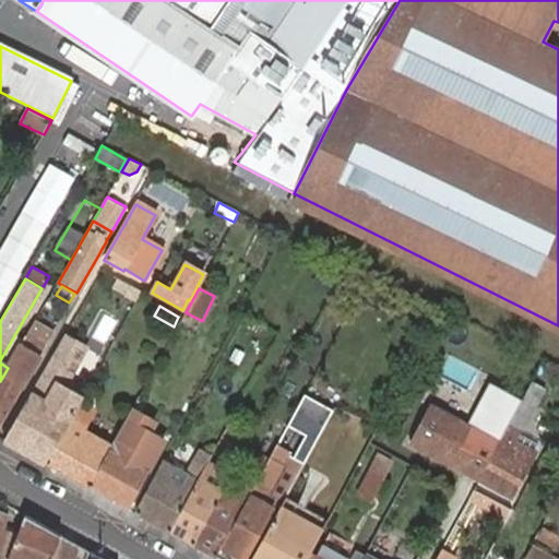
[(8,368),(0,381),(0,424),(49,341),(30,330),(8,368)]
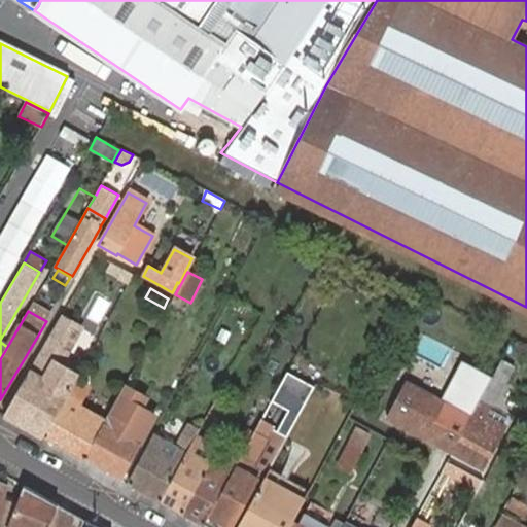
[(61,316),(55,326),(74,337),(79,327),(61,316)]
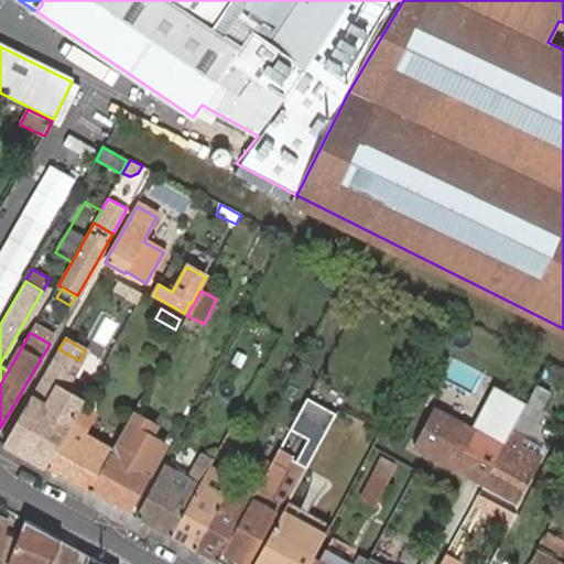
[(4,444),(46,467),(71,423),(73,421),(52,409),(52,408),(65,386),(79,360),(58,349),(4,444)]
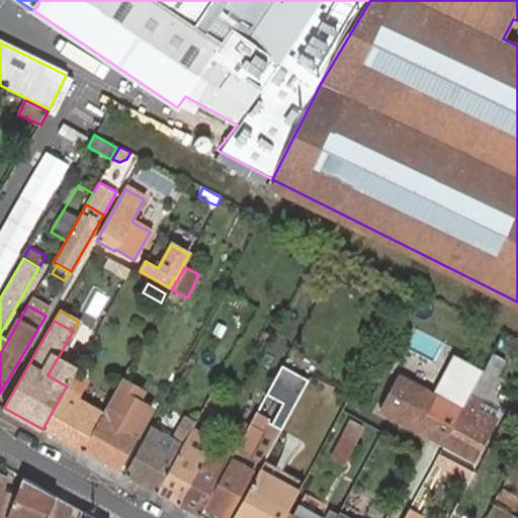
[(79,364),(60,354),(48,374),(48,375),(67,386),(73,374),(79,364)]
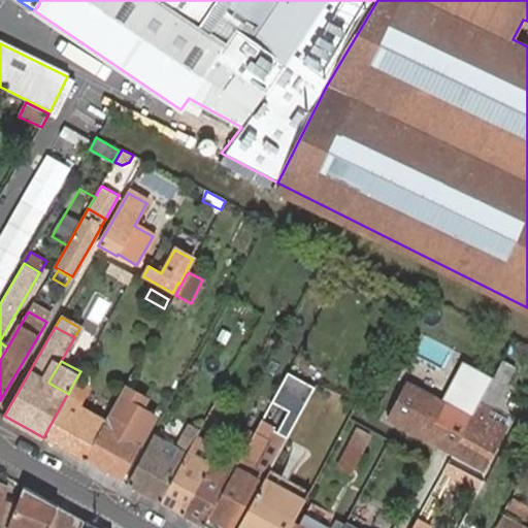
[(513,366),(502,361),(499,366),(510,371),(513,366)]
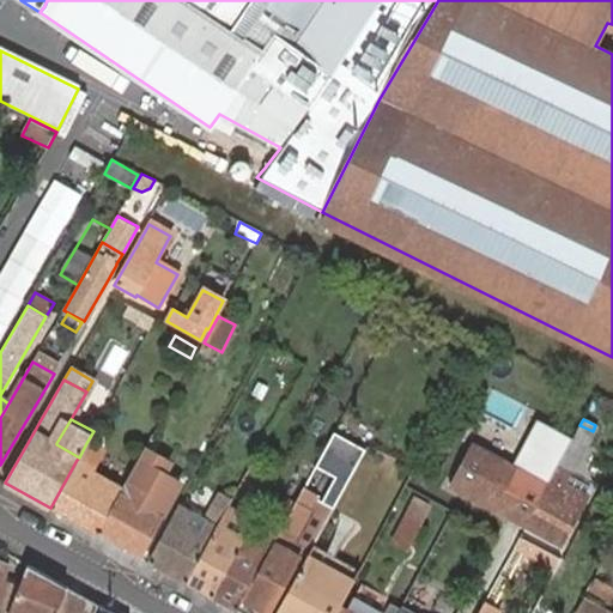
[(547,486),(526,526),(563,546),(589,496),(588,496),(565,483),(568,477),(593,431),(580,425),(547,486)]
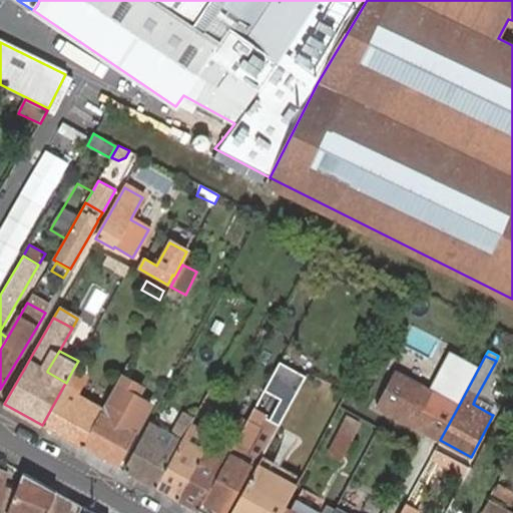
[(307,377),(279,362),(228,453),(255,468),(262,457),(307,377)]
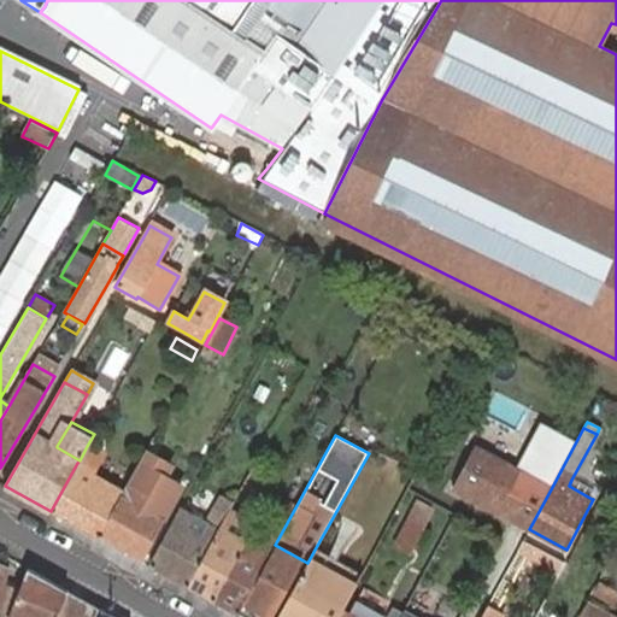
[(51,511),(99,538),(124,491),(98,477),(92,487),(80,480),(87,469),(93,472),(103,453),(87,446),(80,460),(77,463),(51,511)]
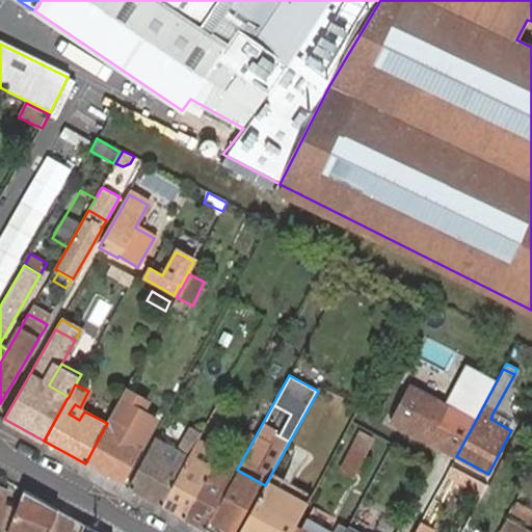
[(443,449),(456,456),(475,422),(448,407),(439,423),(428,418),(436,401),(408,387),(391,421),(443,449)]
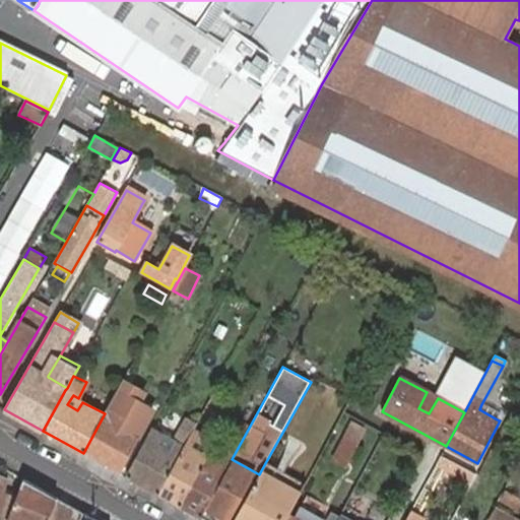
[(122,382),(117,391),(137,402),(142,393),(122,382)]
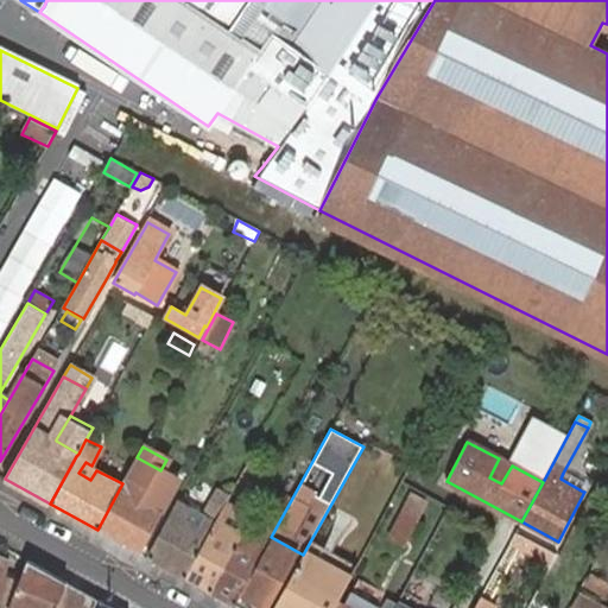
[(97,530),(140,553),(179,481),(160,470),(137,457),(122,483),(97,530)]
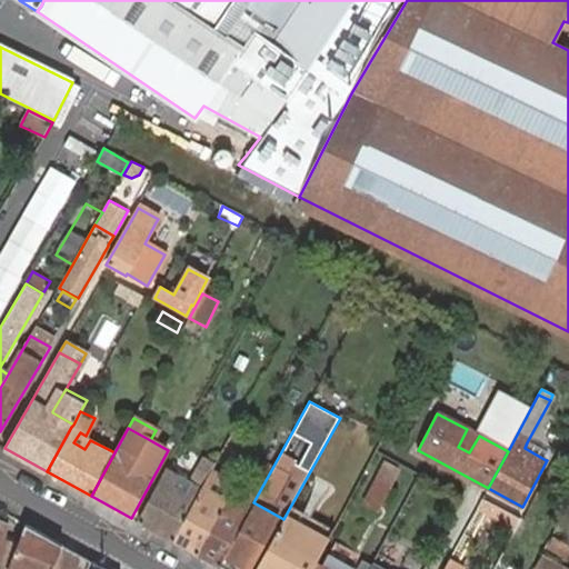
[(525,448),(546,460),(549,453),(527,442),(525,448)]
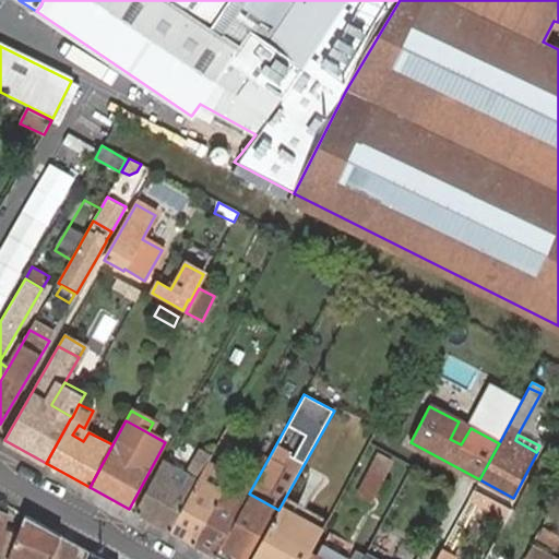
[(138,513),(170,532),(198,480),(198,479),(211,455),(200,450),(187,475),(190,476),(185,486),(168,477),(174,466),(165,462),(138,513)]
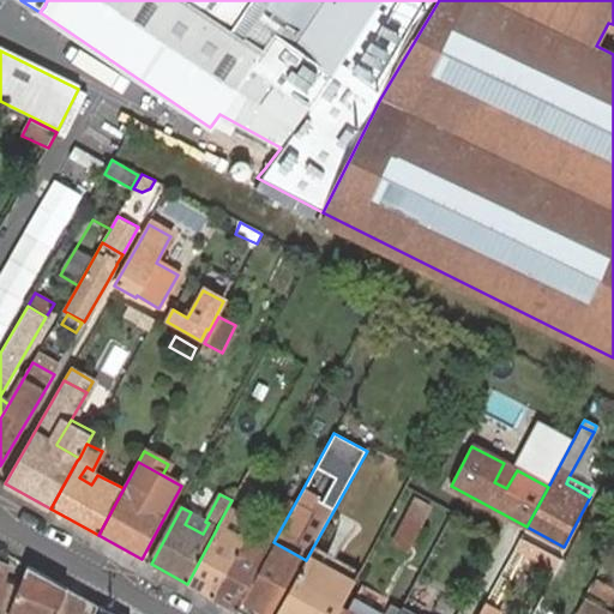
[(416,499),(392,541),(407,548),(429,506),(416,499)]
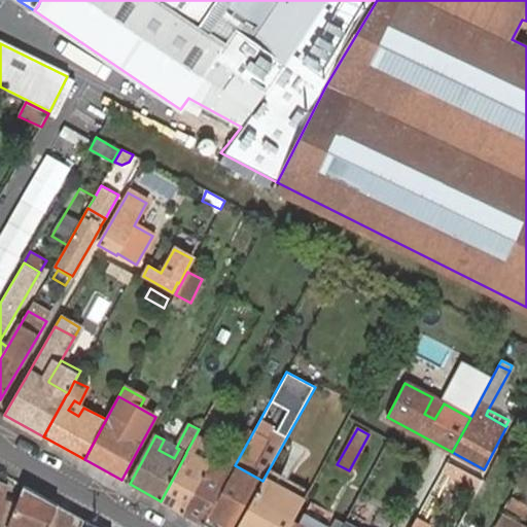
[(176,448),(164,440),(159,450),(174,458),(179,449),(176,448)]
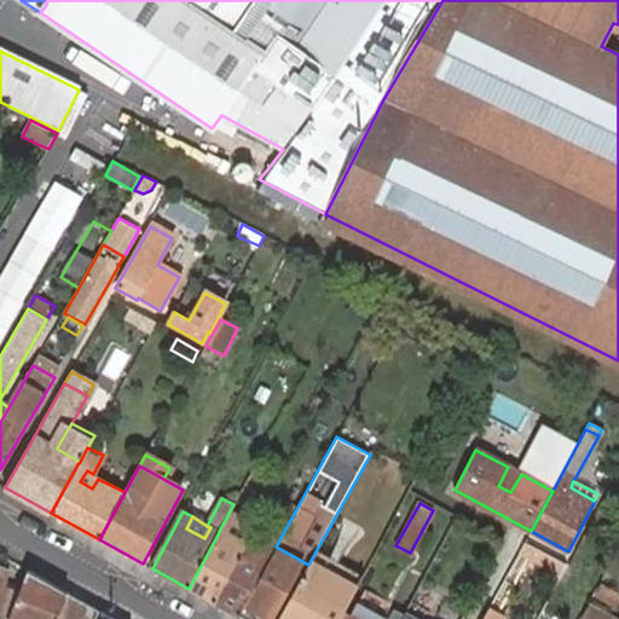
[(244,545),(214,603),(238,617),(244,603),(276,547),(284,532),(288,525),(277,519),(268,533),(259,553),(244,545)]
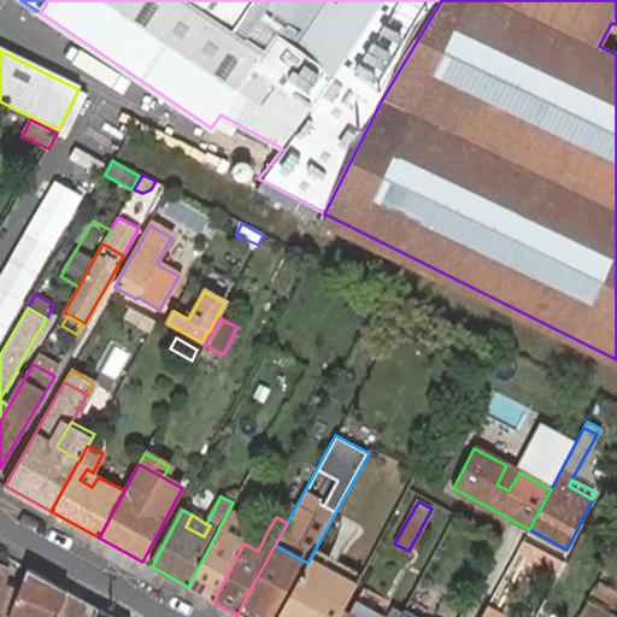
[(218,530),(188,587),(213,601),(244,544),(253,526),(245,521),(235,538),(218,529),(218,530)]
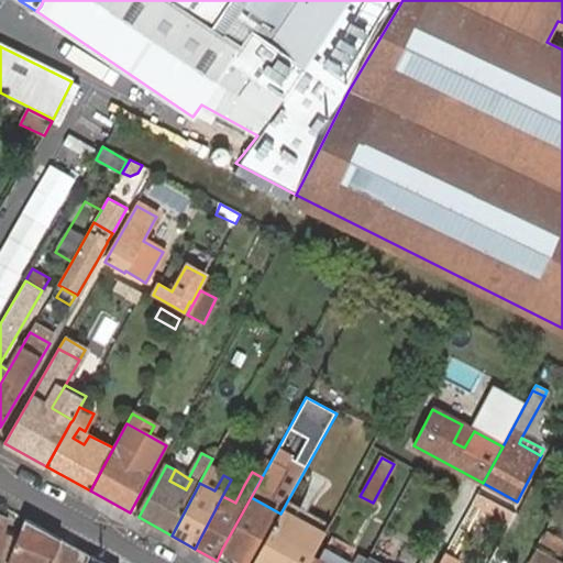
[(231,479),(222,496),(235,503),(244,485),(232,478),(231,479)]
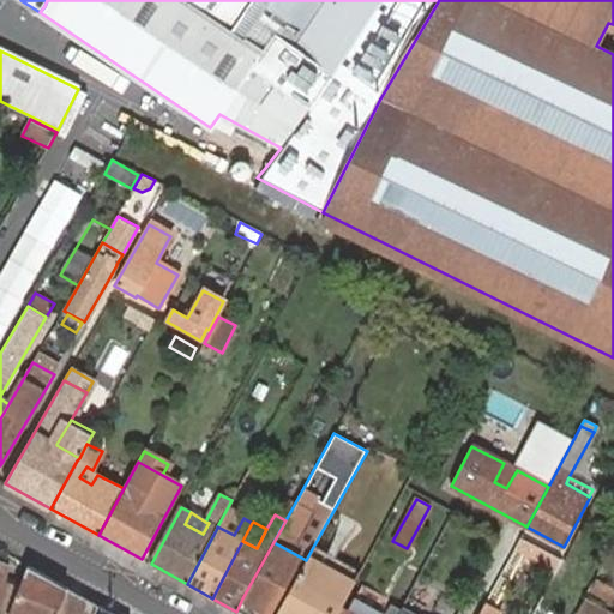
[(524,554),(558,572),(565,560),(522,537),(515,549),(500,576),(510,581),(524,554)]
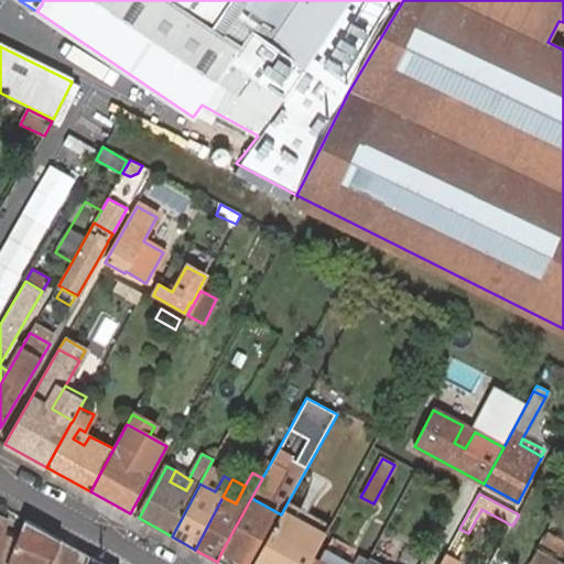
[(251,498),(223,550),(246,563),(266,528),(272,531),(281,514),(251,498)]
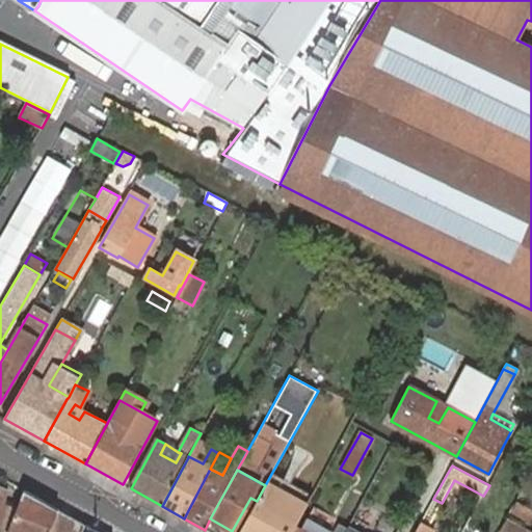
[(271,474),(265,485),(306,507),(312,496),(289,483),(283,480),(271,474)]
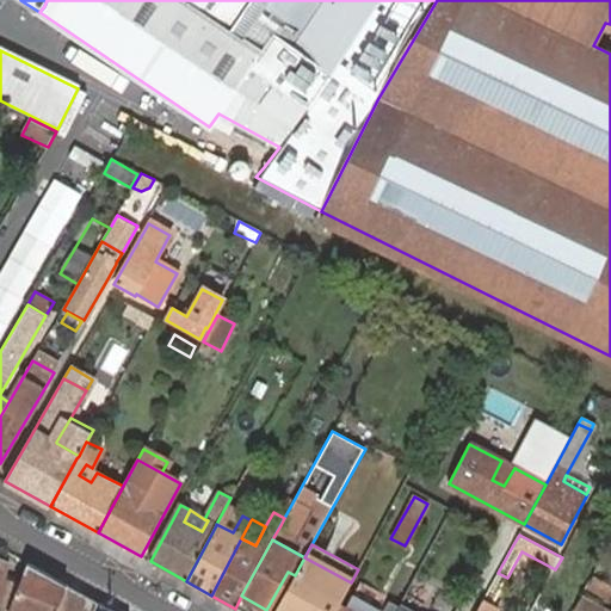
[(335,610),(338,606),(351,582),(304,557),(295,575),(275,610),(335,610)]
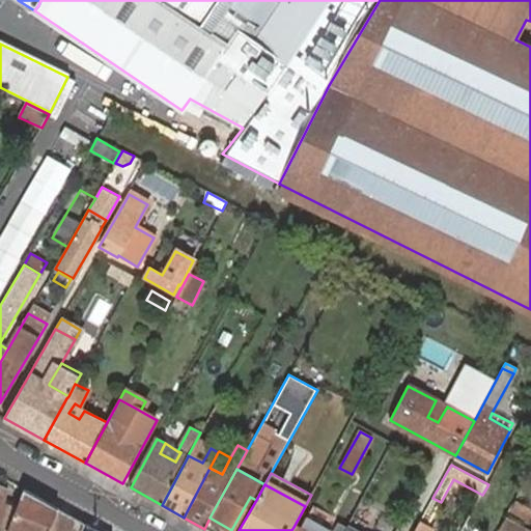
[(0,529),(4,530),(8,530),(19,506),(4,501),(8,491),(0,486),(0,529)]
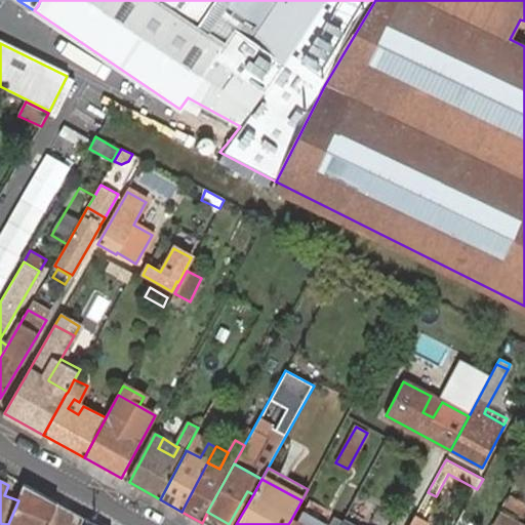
[(49,524),(58,502),(25,484),(18,500),(8,524),(49,524)]
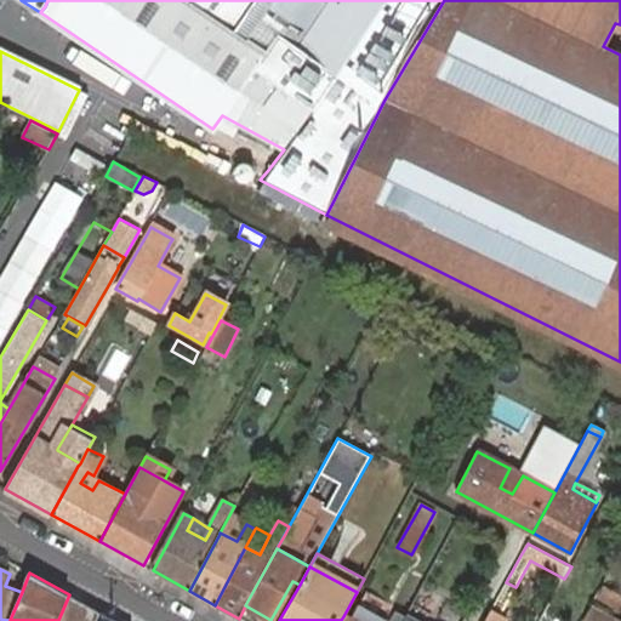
[(391,604),(406,613),(423,582),(408,574),(391,604)]
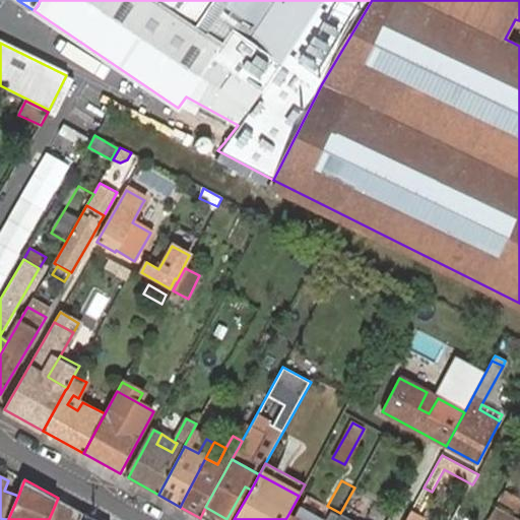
[(354,488),(340,513),(348,517),(363,492),(354,488)]
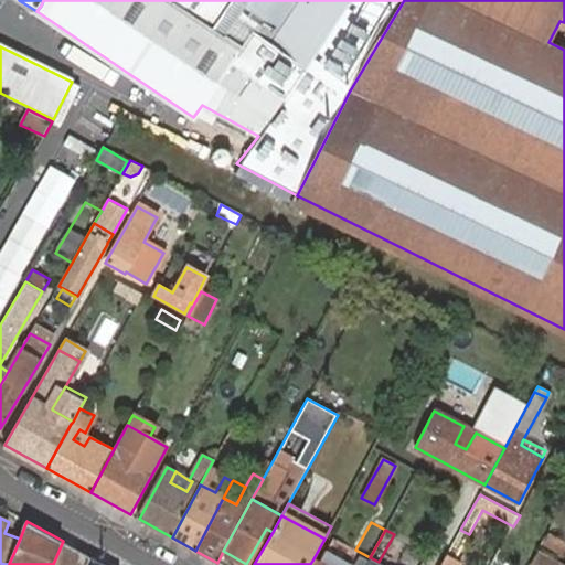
[(447,554),(456,558),(469,534),(460,530),(447,554)]
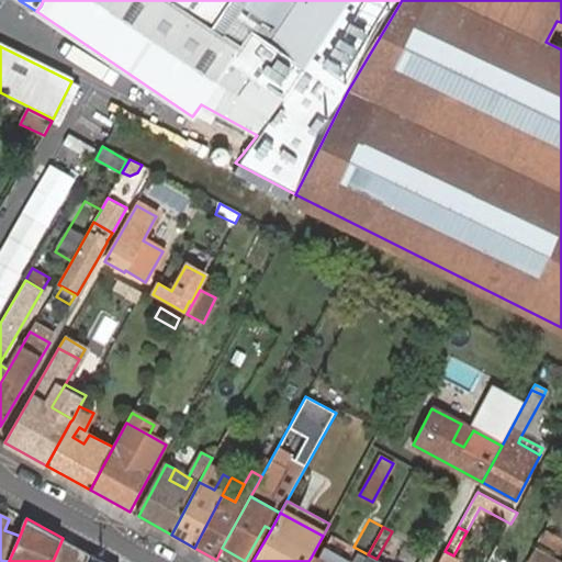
[(561,538),(546,530),(538,544),(557,554),(561,543),(561,538)]
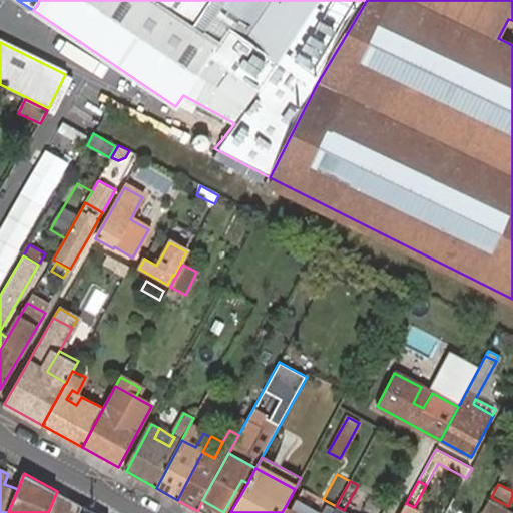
[(69,498),(57,491),(48,512),(67,512),(72,500),(69,498)]
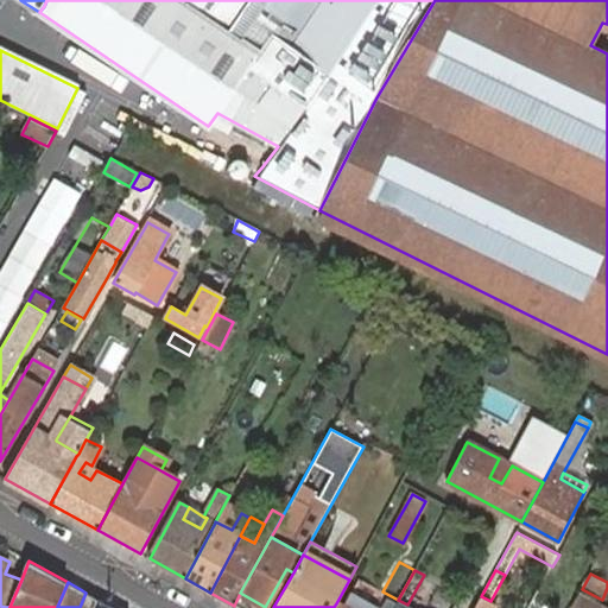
[(607,607),(578,591),(570,607),(572,607),(607,607)]
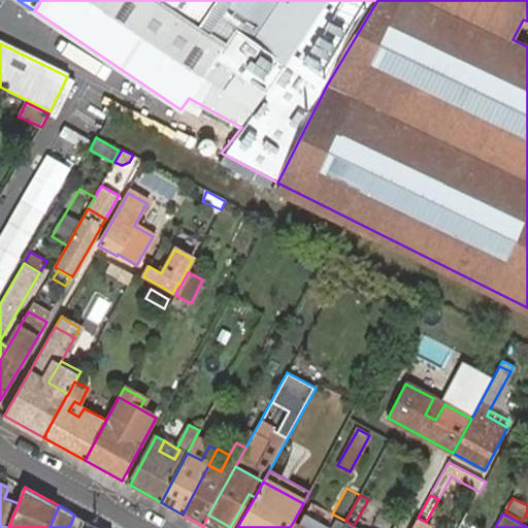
[(299,527),(329,527),(304,515),(298,527),(299,527)]
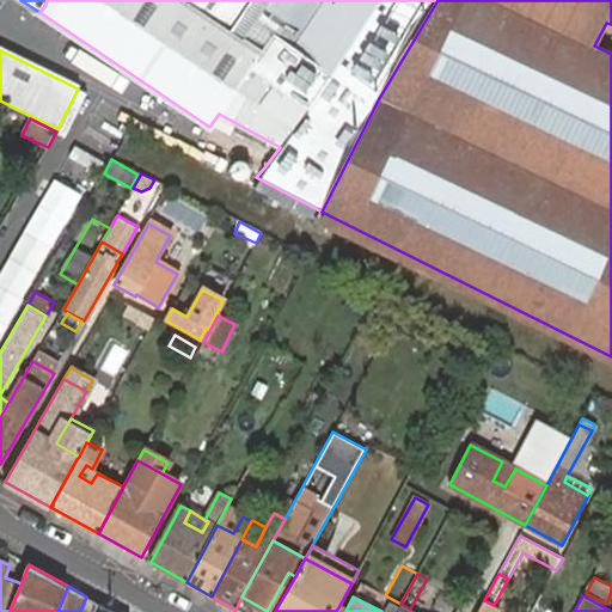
[(478,611),(497,611),(500,609),(494,605),(484,600),(478,611)]
